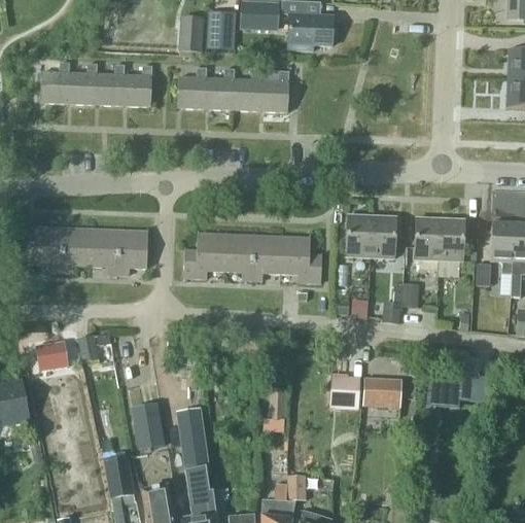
[(280,1),(261,0),(242,0),(240,29),(279,31),(280,1)]
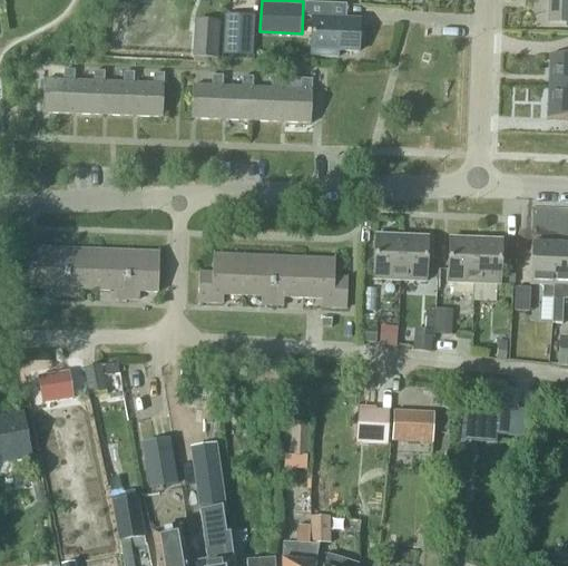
[(313,16),(348,17),(348,1),(306,0),(305,16),(313,16)]
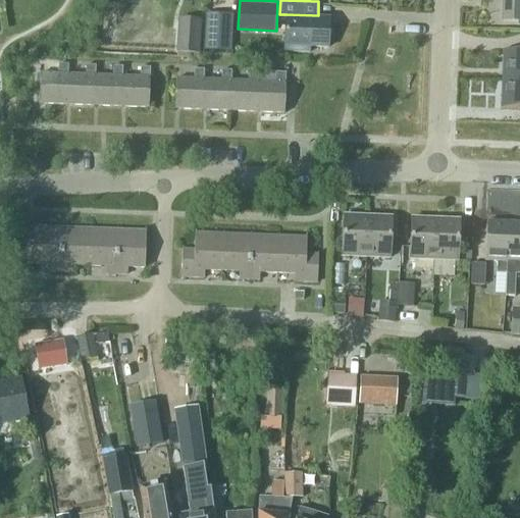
[(505,0),(505,18),(518,18),(518,23),(519,23),(519,0),(505,0)]
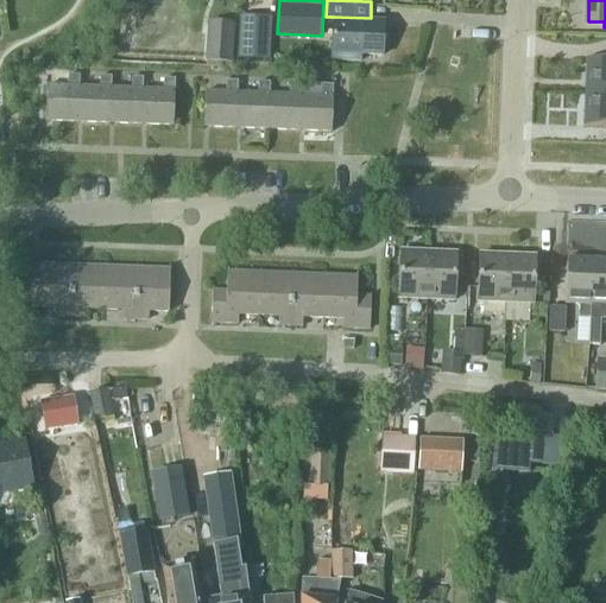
[(271,57),(272,31),(273,13),(242,12),(239,55),(271,57)]
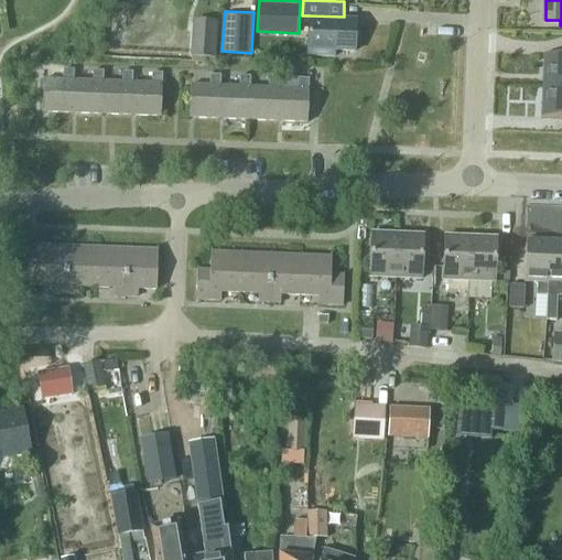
[(310,15),(309,52),(311,53),(336,53),(336,47),(355,49),(356,17),(344,17),(310,15)]
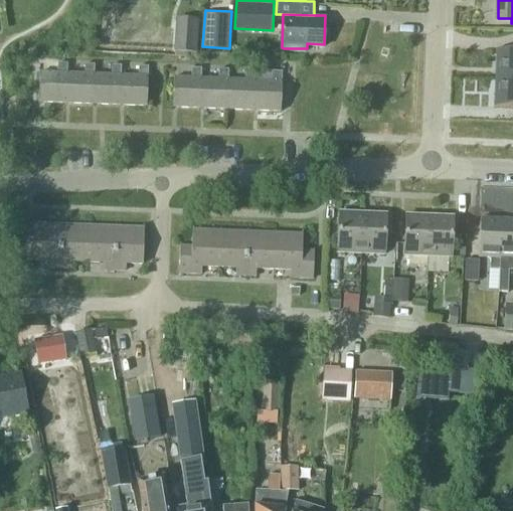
[(200,17),(176,15),(174,49),(198,50),(200,17)]
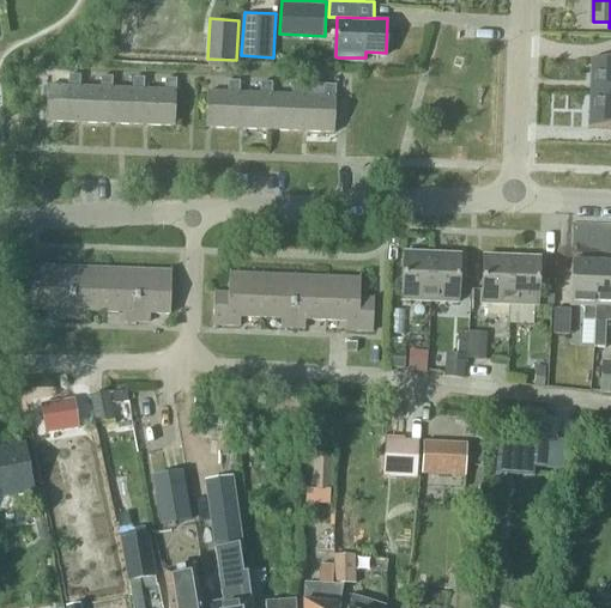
[(592,58),(590,90),(596,90),(610,90),(610,56),(592,56),(592,58)]
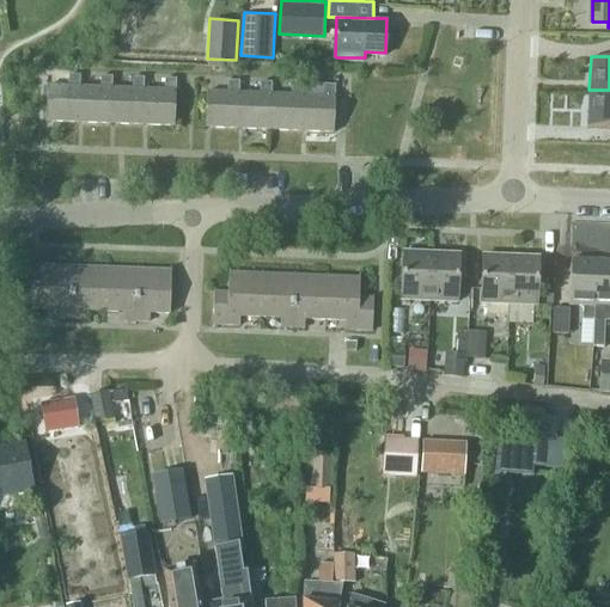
[(79,120),(80,84),(81,72),(69,72),(69,84),(48,84),(47,118),(79,120)]
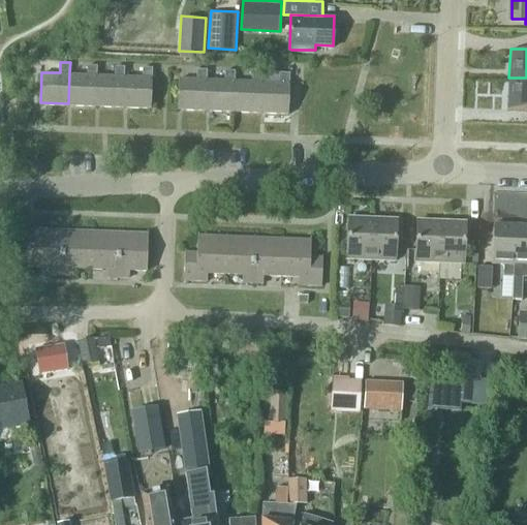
[(96,104),(97,73),(98,63),(88,63),(88,73),(69,72),(68,103),(96,104)]
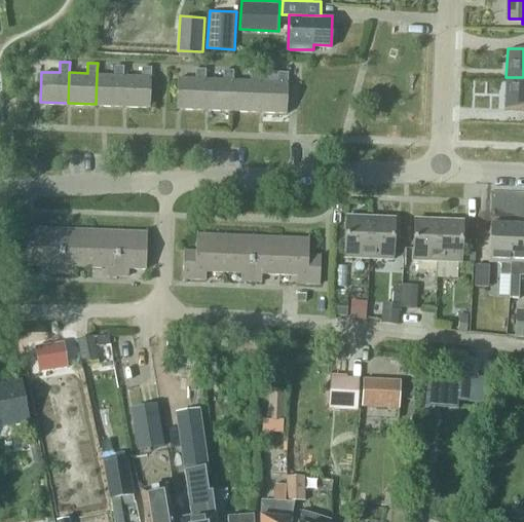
[(122,105),(124,75),(124,65),(115,64),(114,74),(97,73),(96,104),(122,105)]
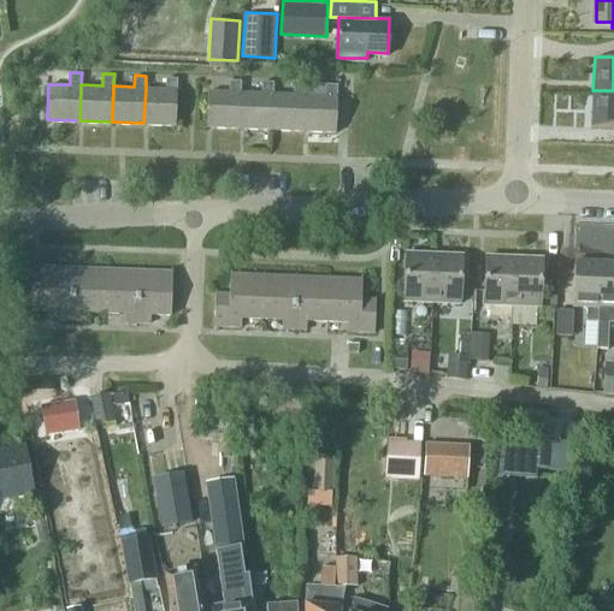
[(178,89),(177,89),(178,77),(166,76),(166,88),(146,88),(143,123),(176,124),(178,89)]
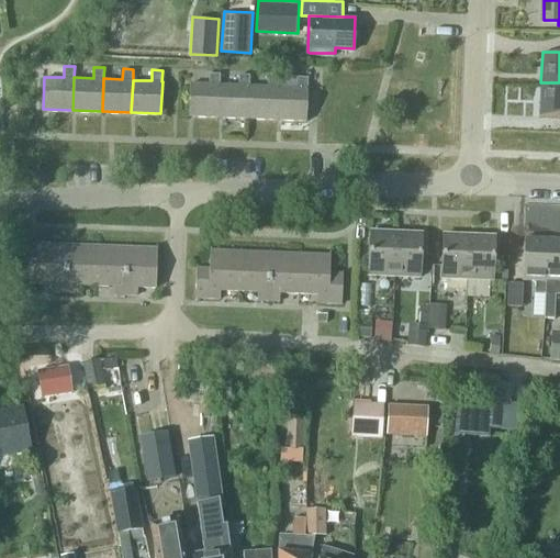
[(220,115),(221,84),(221,73),(211,73),(210,84),(190,82),(189,114),(220,115)]
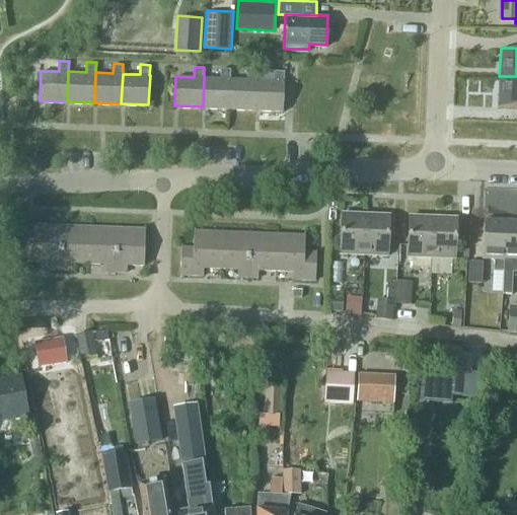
[(229,107),(230,78),(231,68),(221,67),(221,78),(204,77),(203,106),(229,107)]
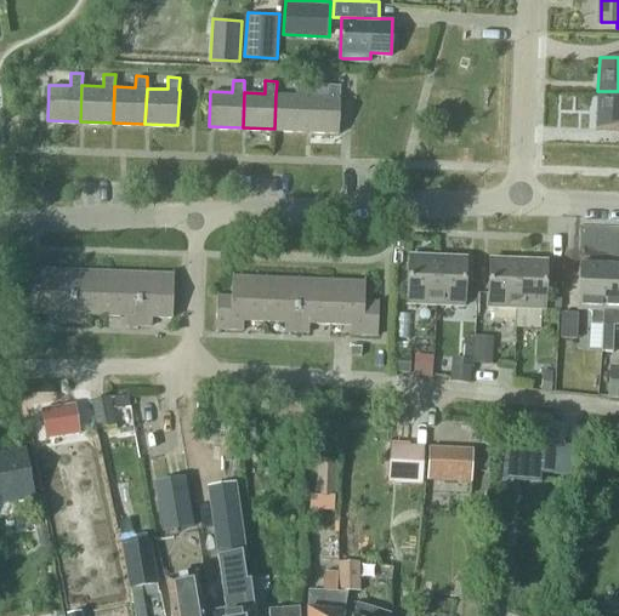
[(307,130),(308,95),(308,83),(297,81),(296,95),(276,93),(274,129),(307,130)]
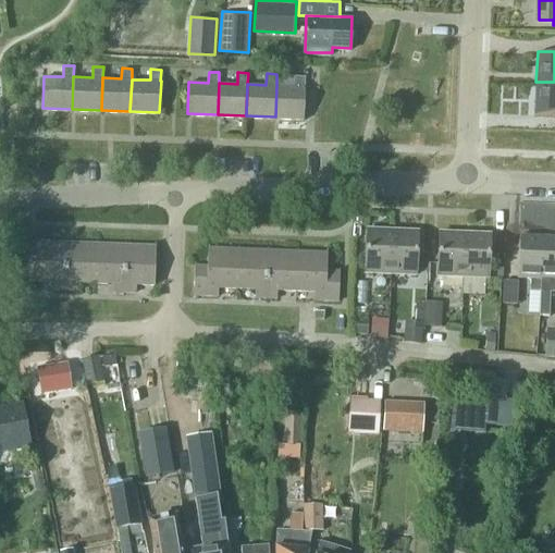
[(305,118),(306,86),(306,75),(295,75),(295,86),(276,85),(275,117),(305,118)]
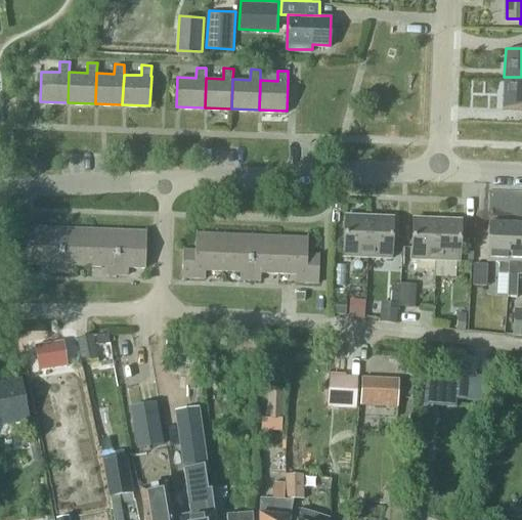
[(503,105),(503,106),(521,106),(521,77),(509,77),(504,77),(503,105)]
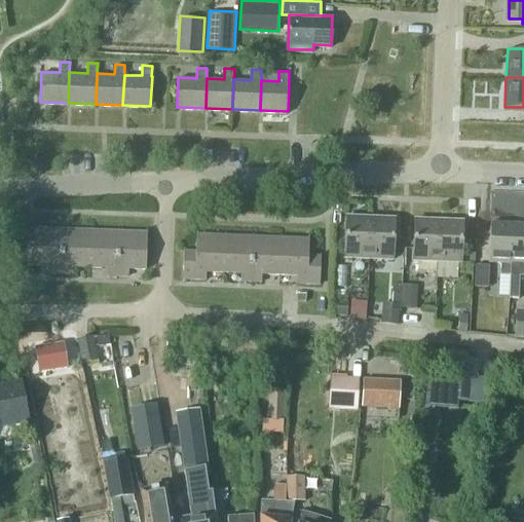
[(370,257),(371,216),(347,215),(345,256),(370,257)]
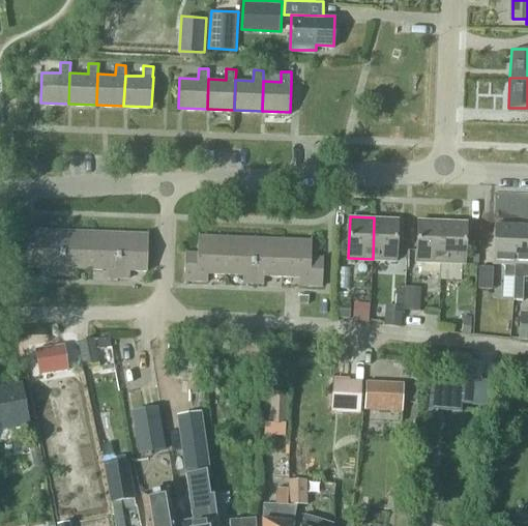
[(397,260),(399,218),(374,217),(373,259),(397,260)]
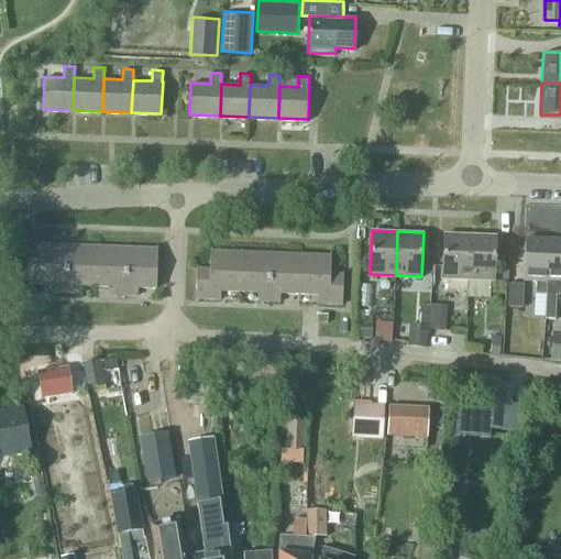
[(471,233),(457,233),(446,232),(443,277),(469,278),(471,233)]
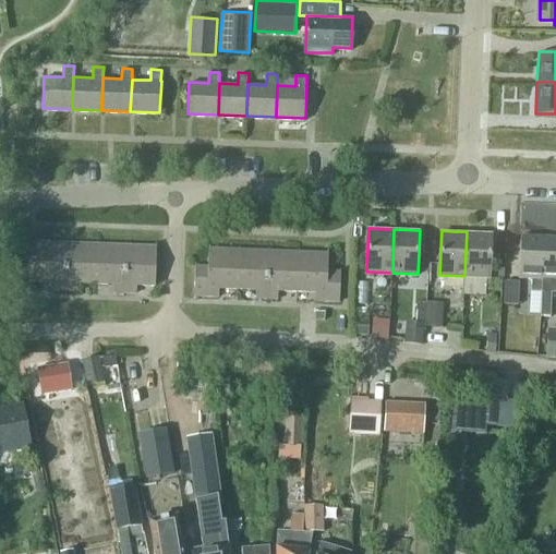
[(467,231),(464,276),(490,277),(492,232),(467,231)]
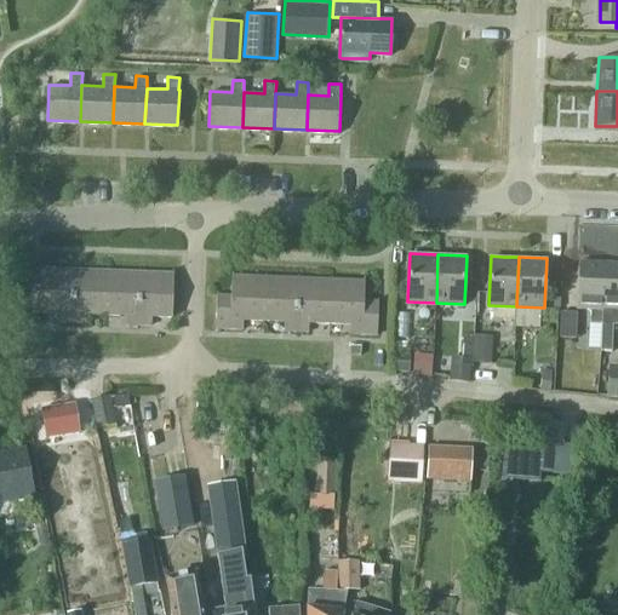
[(602,322),(605,262),(579,260),(578,306),(591,308),(591,322),(602,322)]
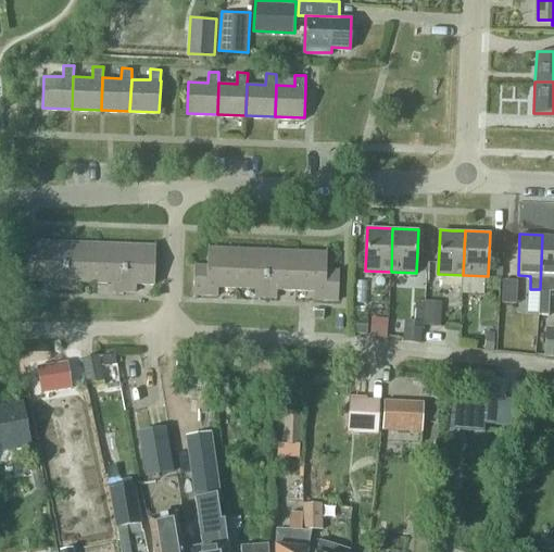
[(553,235),(542,235),(540,289),(539,313),(550,314),(551,289),(553,289),(553,235)]
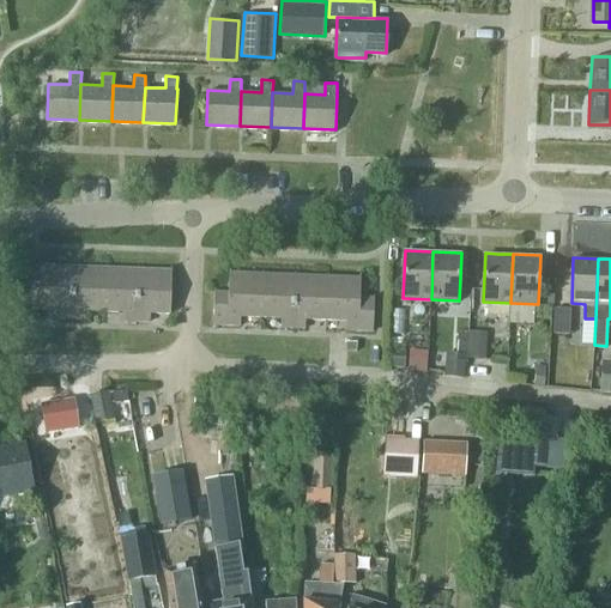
[(72,317),(74,261),(41,260),(40,306),(61,308),(60,316),(72,317)]
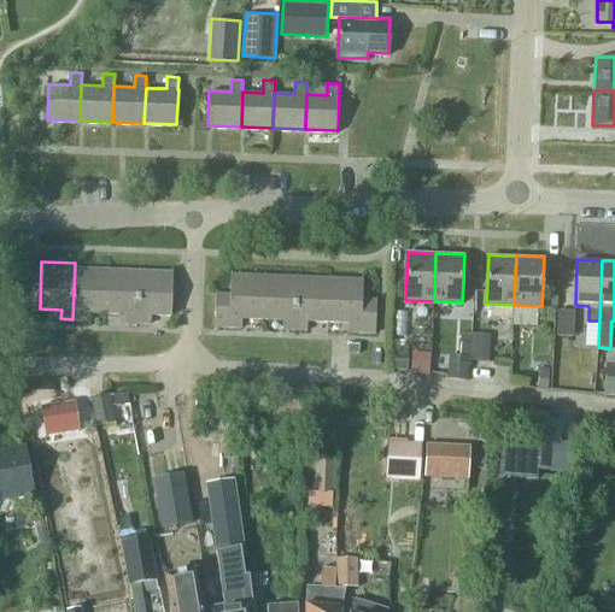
[(106,311),(107,264),(75,263),(72,319),(85,319),(86,311),(106,311)]
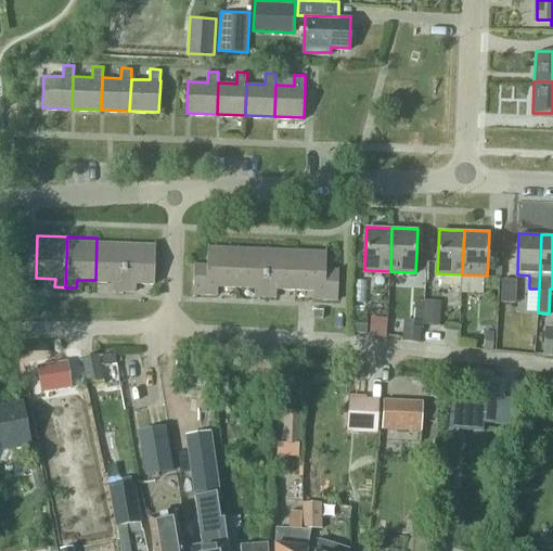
[(125,290),(126,239),(97,238),(95,280),(114,281),(114,289),(125,290)]
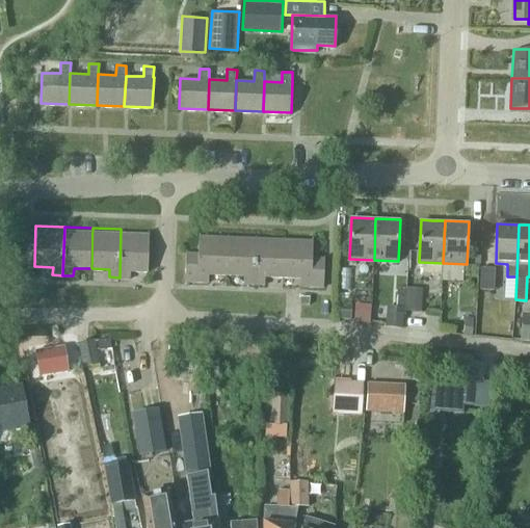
[(149,270),(150,230),(121,229),(120,278),(130,278),(130,270),(149,270)]
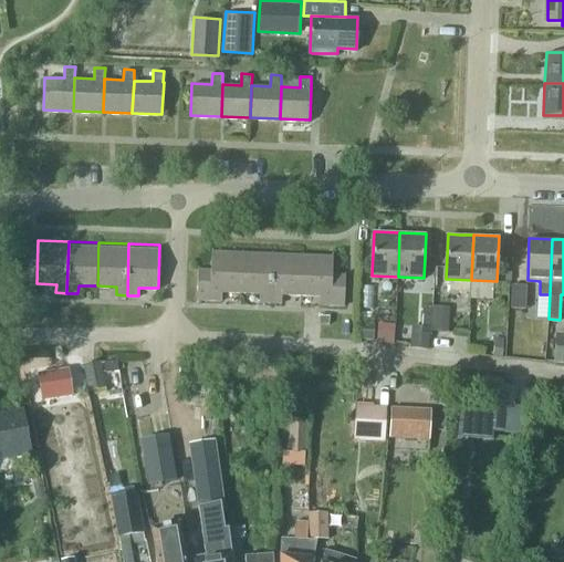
[(241,291),(243,248),(212,247),(211,269),(199,269),(200,266),(198,266),(197,298),(222,299),(222,291),(241,291)]
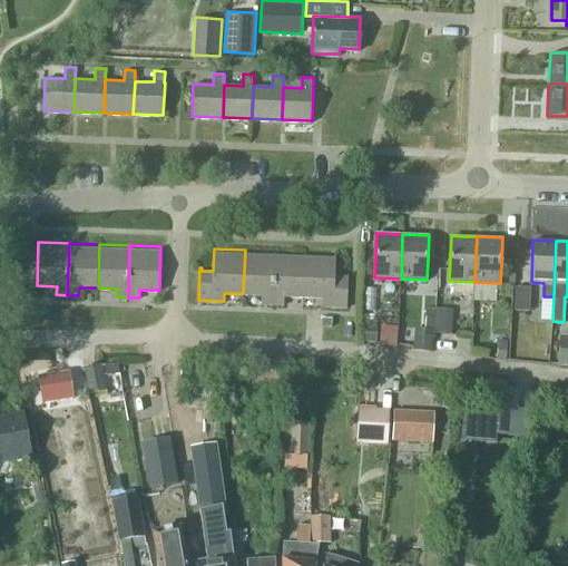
[(273,303),(275,251),(245,250),(243,293),(262,294),(262,303),(273,303)]
